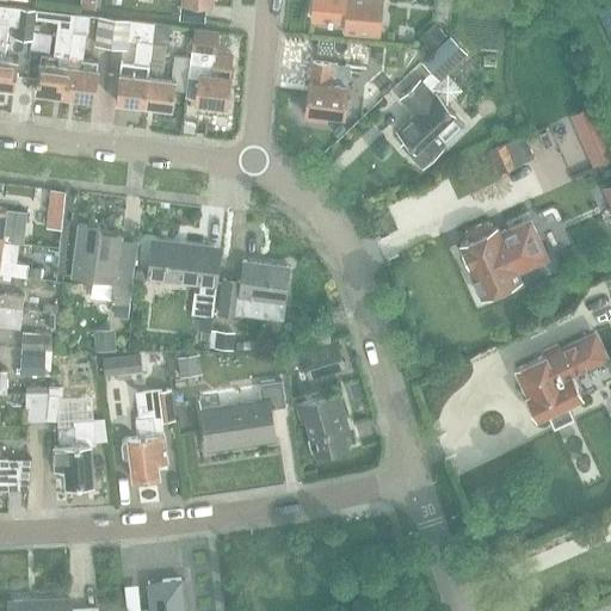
[(81,0),(81,8),(93,10),(94,0),(81,0)]
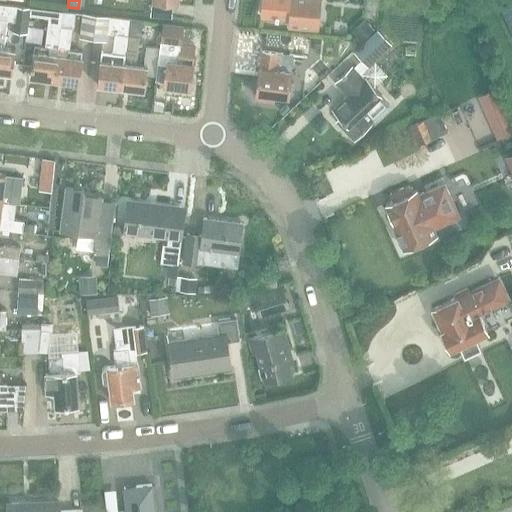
[(318,13),(319,0),(262,0),(261,15),(288,18),(287,26),(313,28),(314,12),(318,13)]
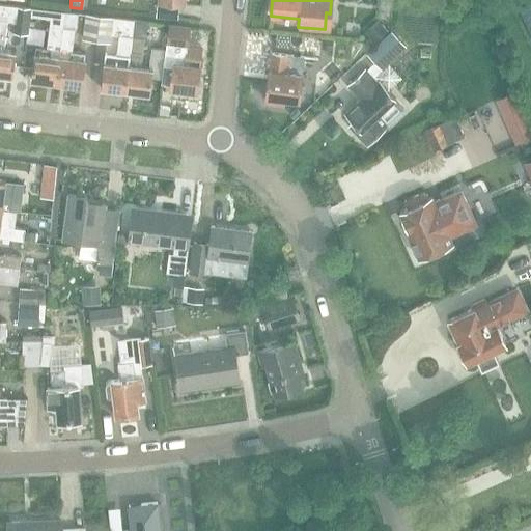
[(157,17),(176,18),(177,4),(158,3),(157,17)]
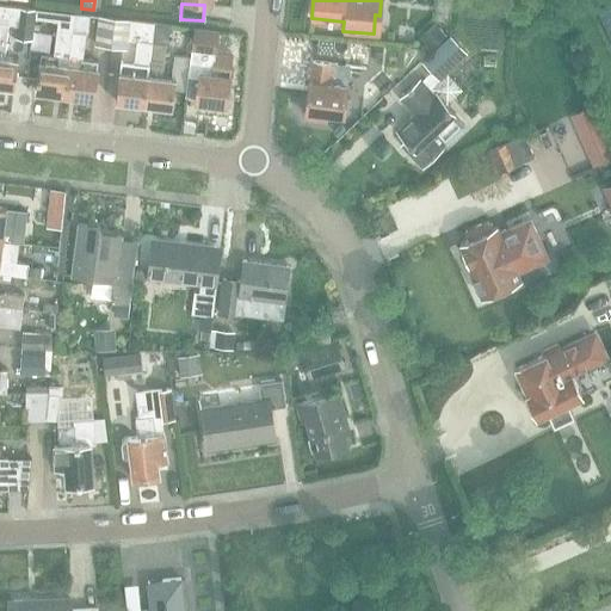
[(0,5),(0,86),(14,88),(18,59),(4,57),(8,24),(17,25),(14,38),(31,41),(36,10),(0,5)]
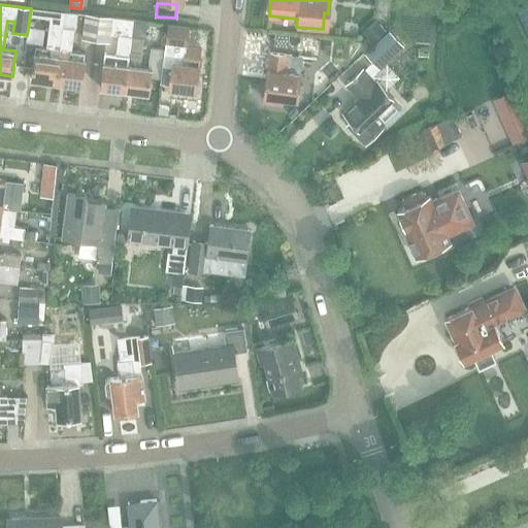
[(50,17),(48,26),(63,28),(65,12),(51,10),(50,17)]
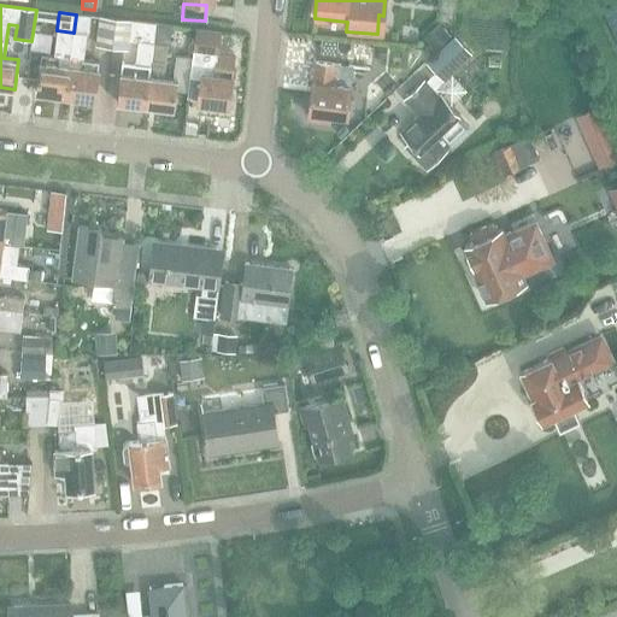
[(74,34),(66,97),(94,100),(99,64),(83,62),(87,35),(88,35),(90,16),(76,15),(74,33),(74,34)]
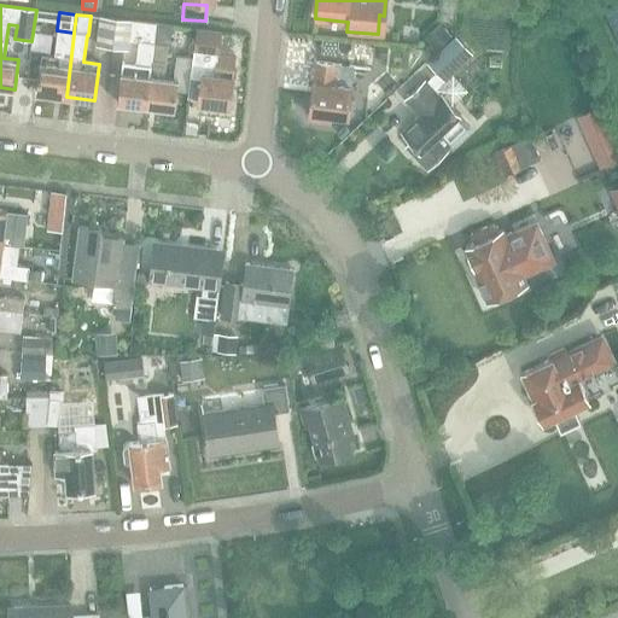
[(100,17),(97,46),(112,48),(114,47),(112,47),(116,19),(100,17)]
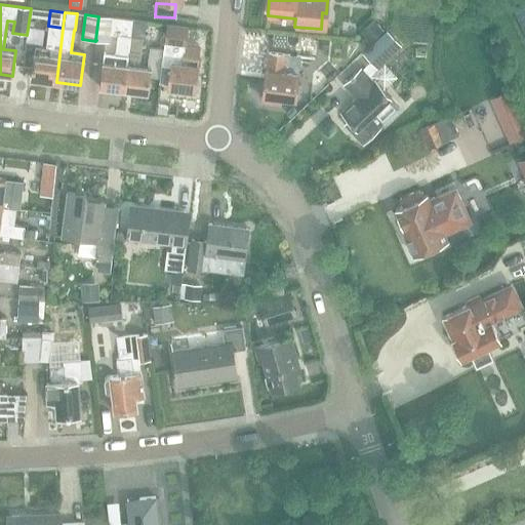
[(98,16),(95,40),(109,42),(110,35),(118,36),(115,56),(104,55),(99,87),(124,90),(132,19),(98,16)]
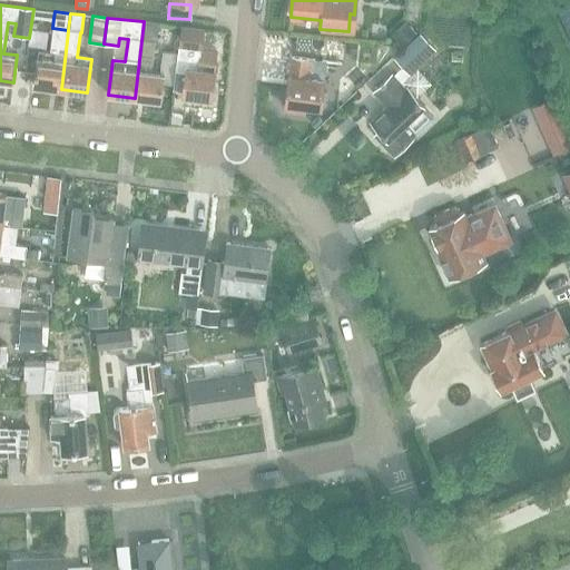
[(144,21),(135,98),(161,101),(163,84),(174,85),(177,52),(163,51),(159,72),(151,71),(155,41),(156,41),(158,23),(144,21)]
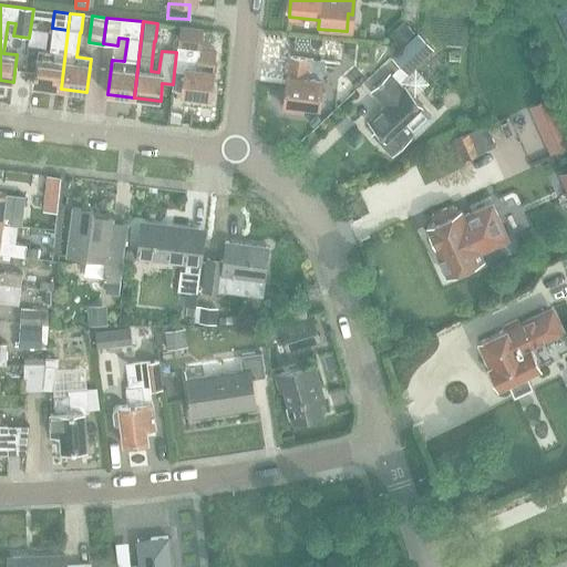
[(177,49),(175,70),(185,71),(183,94),(210,98),(216,49),(200,48),(200,45),(202,31),(202,29),(179,27),(177,49)]
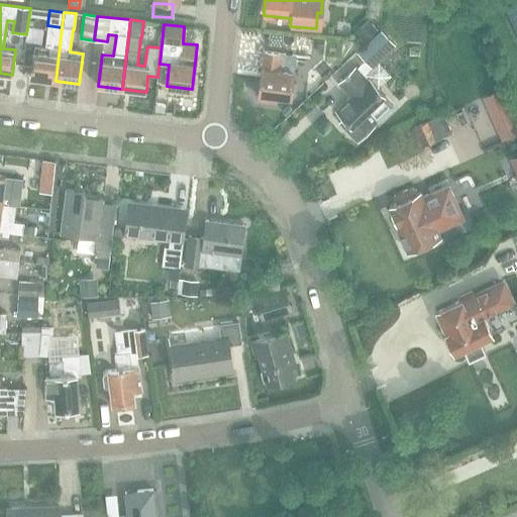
[(56,81),(62,27),(47,25),(44,48),(35,46),(31,78),(56,81)]
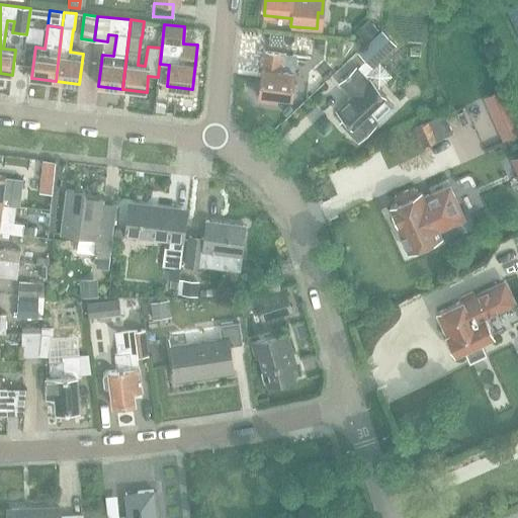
[(358,53),(372,67),(396,45),(381,30),(358,53)]
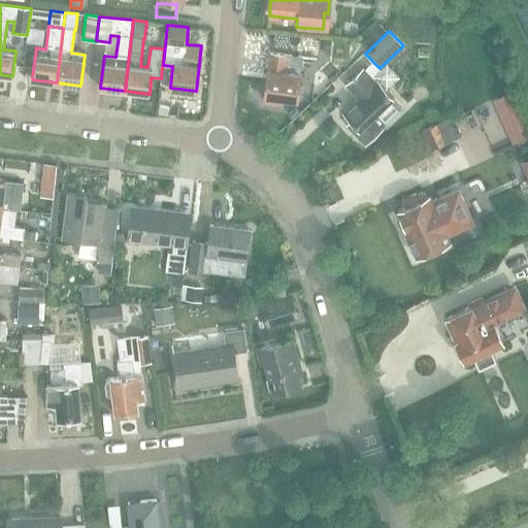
[(282,97),(296,99),(301,56),(269,52),(263,99),(282,101),(282,97)]
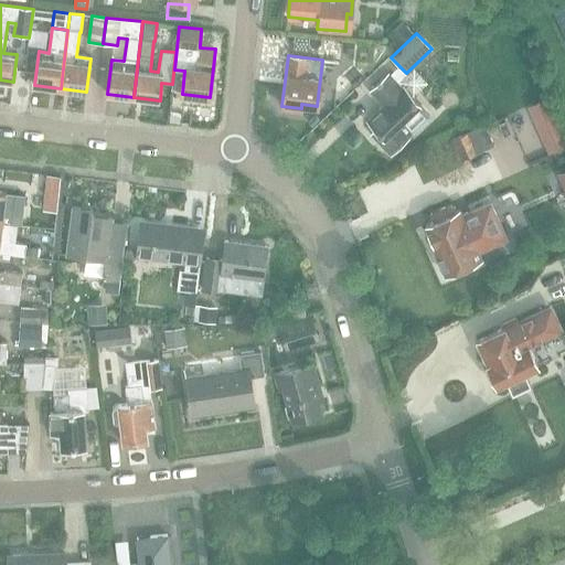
[(403,86),(401,87),(387,73),(370,91),(383,104),(366,119),(376,129),(372,134),(381,142),(387,141),(395,150),(430,117),(418,105),(419,104),(403,86)]
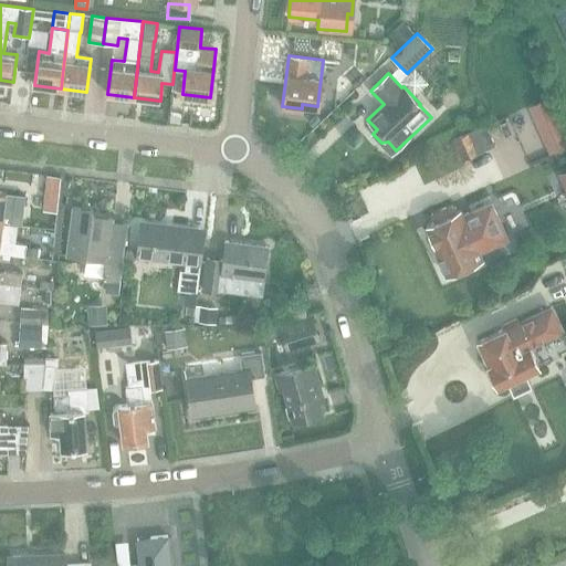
[(565,138),(547,97),(533,104),(554,150),(565,145),(565,138)]
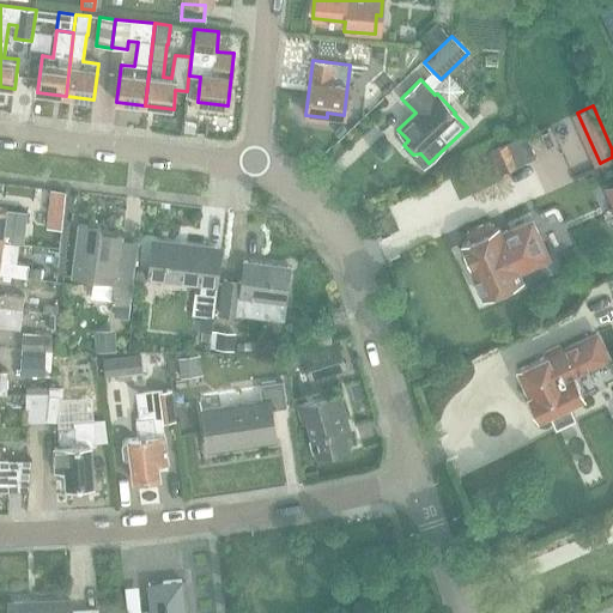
[(490,151),(501,174),(535,158),(526,135),(490,151)]
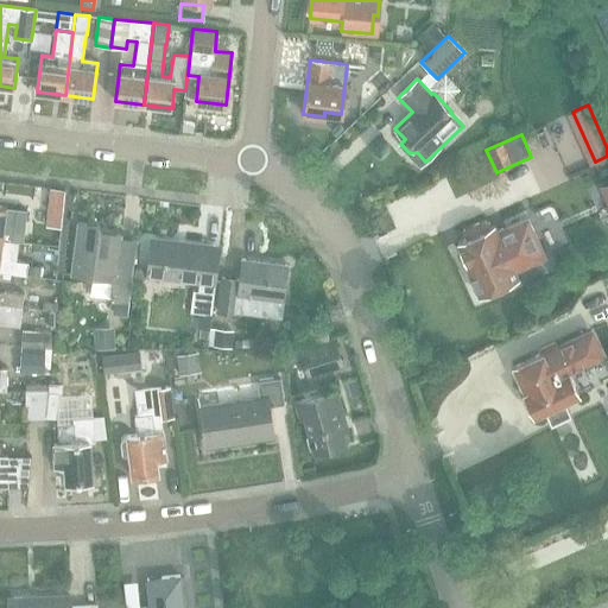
[(0,207),(0,239),(2,240),(18,242),(21,242),(26,210),(0,207)]
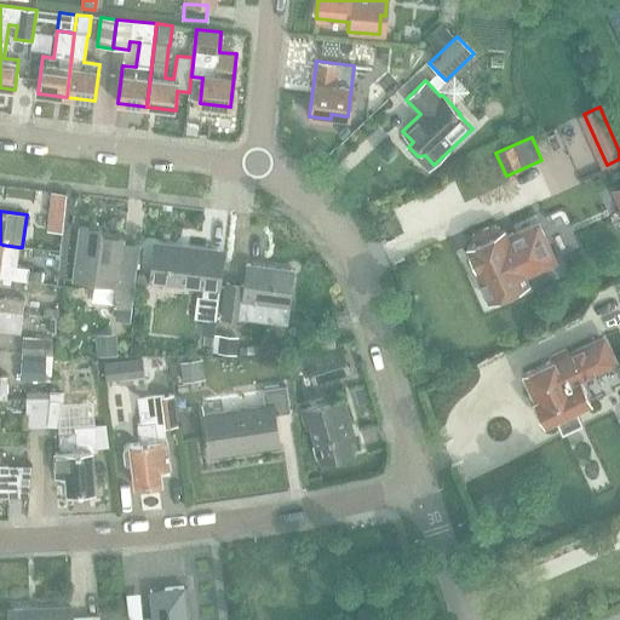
[(469,251),(466,256),(470,264),(476,265),(478,273),(476,274),(489,302),(503,296),(509,297),(515,294),(516,290),(529,283),(527,277),(556,263),(538,223),(507,237),(504,229),(498,231),(494,224),(481,230),(484,237),(466,246),(468,248),(469,251)]
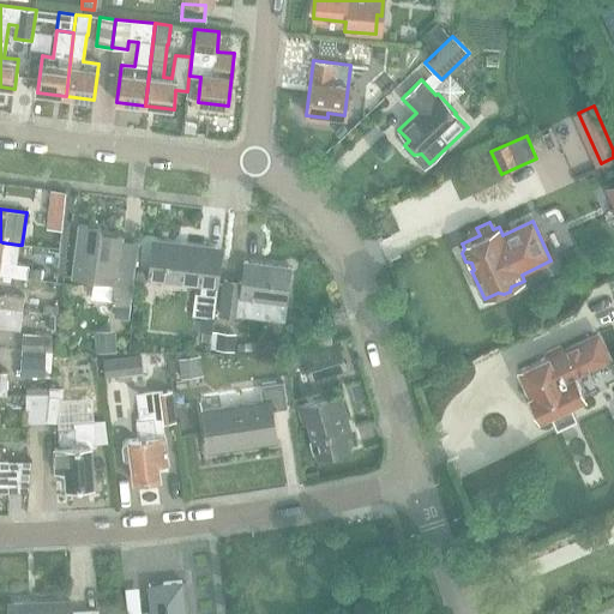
[(114,301),(131,302),(134,269),(119,268),(122,236),(101,234),(101,228),(80,226),(74,275),(94,277),(92,288),(115,290),(114,301)]
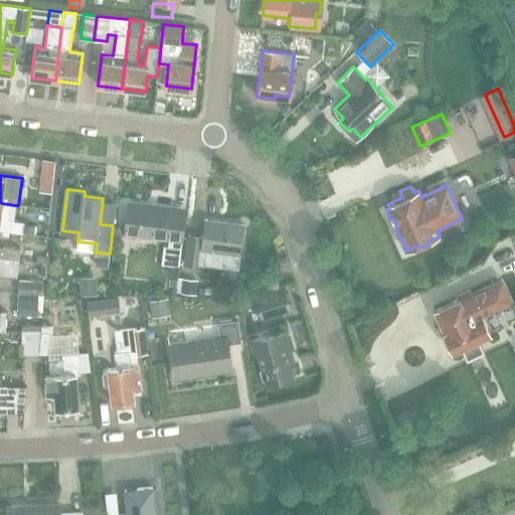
[(0,202),(0,229),(22,233),(23,222),(13,221),(15,205),(2,203),(0,202)]
